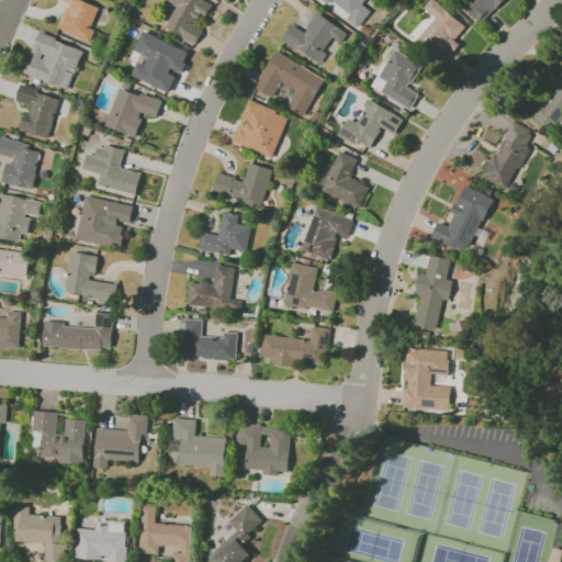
[(86,0),(103,8),(88,43),(57,29),(69,3),(62,0),(86,0)]
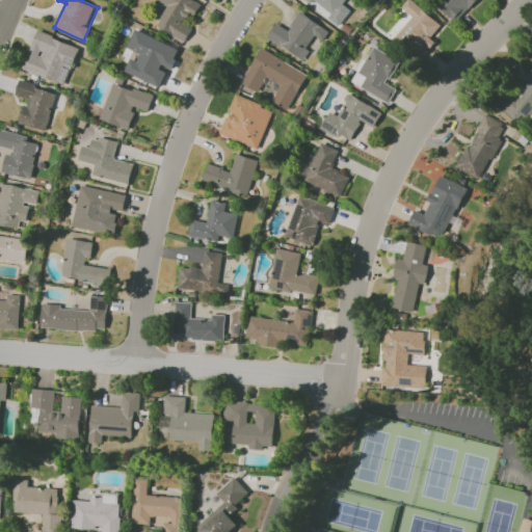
[(163,0),(195,0),(202,3),(195,15),(188,11),(182,24),(191,29),(185,42),(151,24),(163,0)]
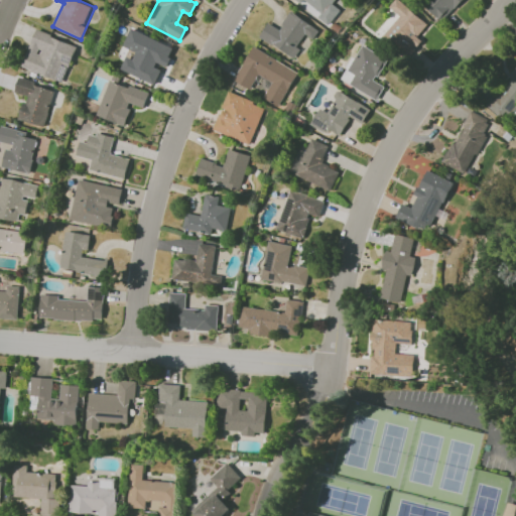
[(335,0),(325,14),(305,0),(303,0),(301,2),(298,0),(335,0)]
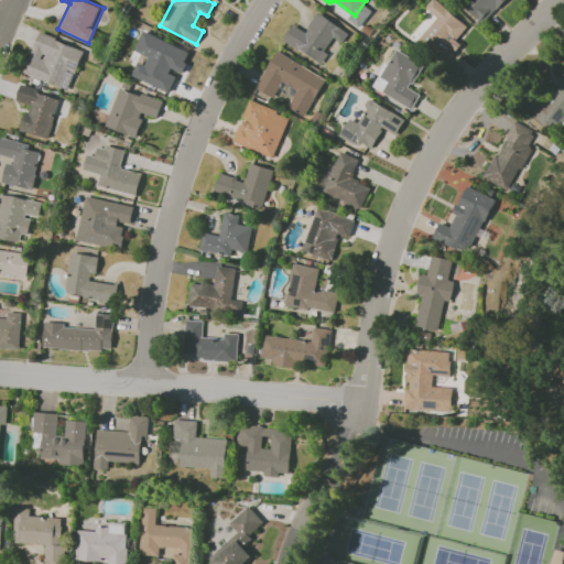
[(432,0),(436,0),(469,28),(455,45),(420,15),(432,0)]
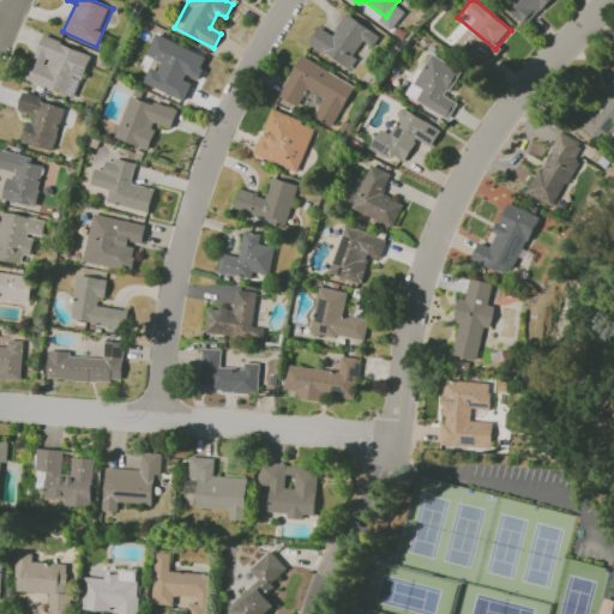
[(552,0),(531,24),(512,8),(518,0),(552,0)]
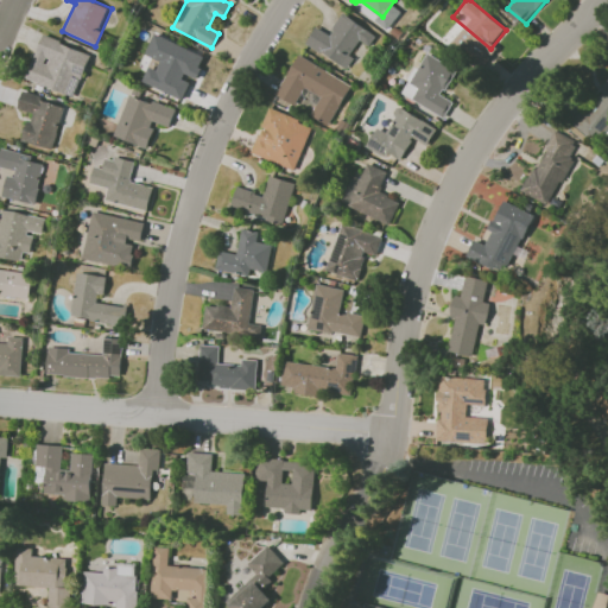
[(344,13),(367,29),(349,55),(356,59),(347,74),(306,45),(318,27),(329,35),(344,13)]
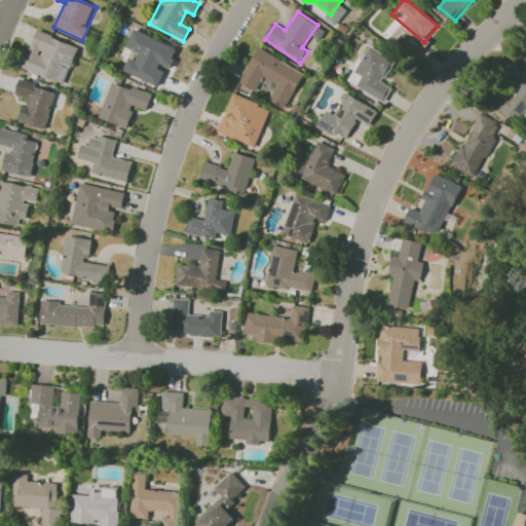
[(38,30),(81,48),(65,84),(23,66),(38,30)]
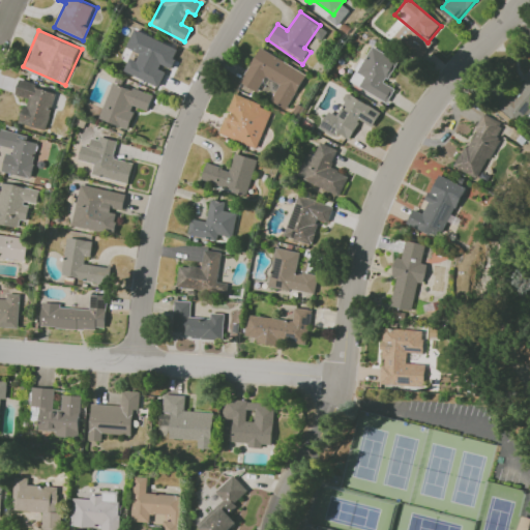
[(140,37),(165,47),(166,45),(180,51),(173,68),(162,63),(152,85),(125,74),(140,37)]
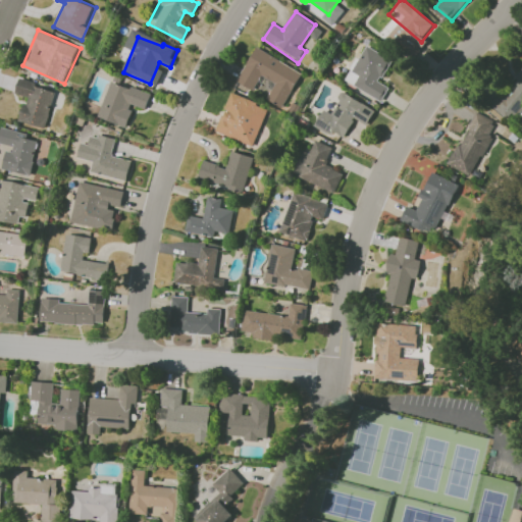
[(367,46),(393,62),(381,81),(390,87),(380,103),(352,86),(359,74),(353,70),(367,46)]
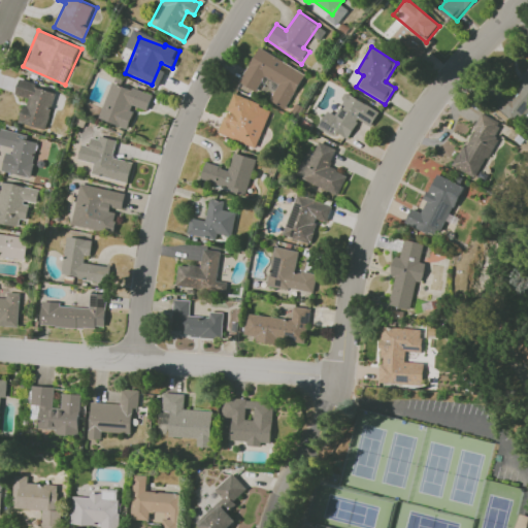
[(260,47),(305,74),(285,109),(269,100),(277,86),(264,77),(256,92),(239,83),(260,47)]
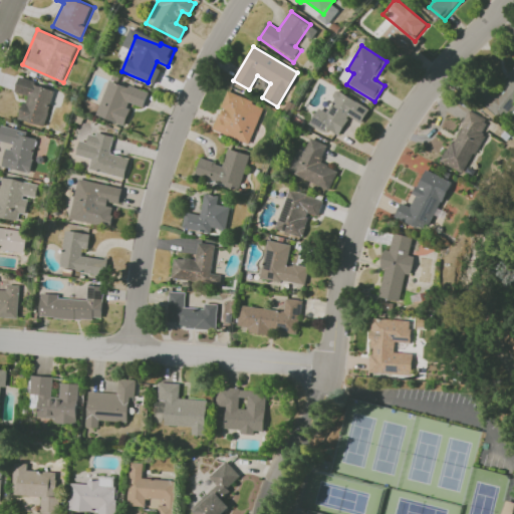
[(513,66),(484,105),(504,120),(513,106),(513,66)]
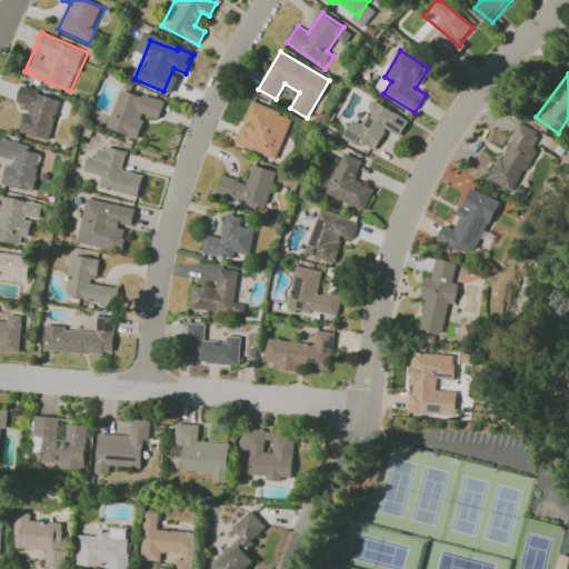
[(21,86),(58,98),(45,139),(17,130),(25,106),(16,102),(21,86)]
